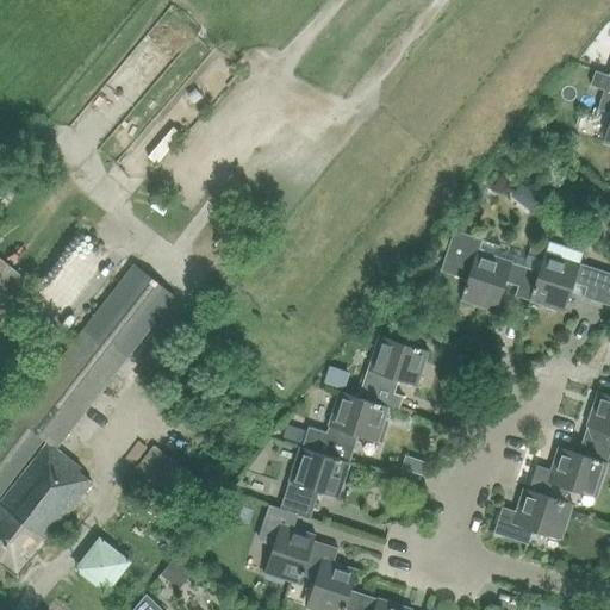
[(609,75),(608,75),(595,72),(590,85),(604,89),(598,109),(609,112),(609,116),(602,143),(609,145),(609,75)]
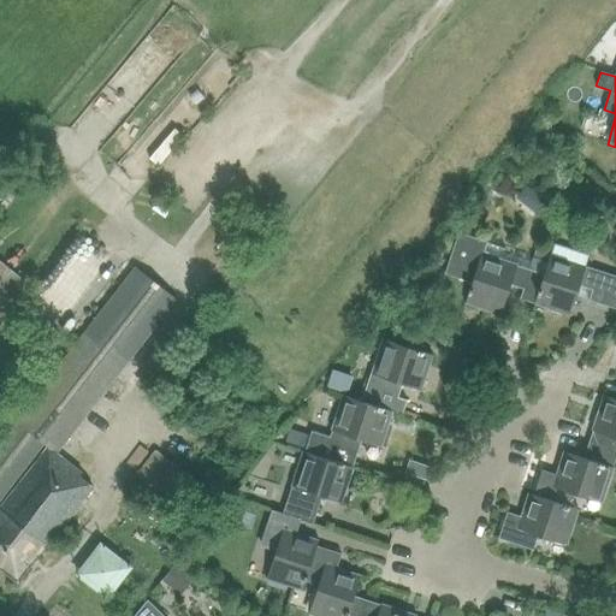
[(542,116),(532,130),(548,140),(552,134),(549,120),(542,116)]
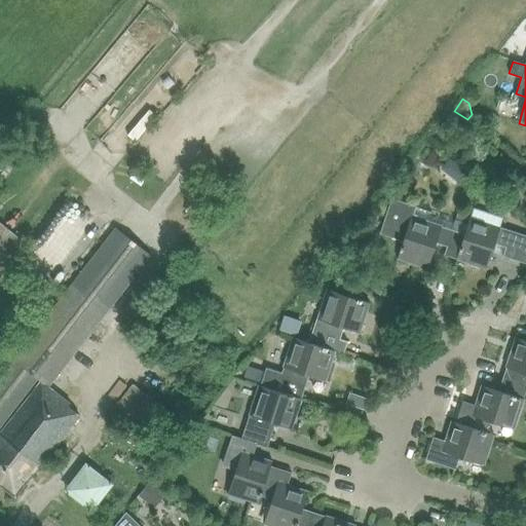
[(458,165),(450,176),(459,183),(466,174),(458,165)]
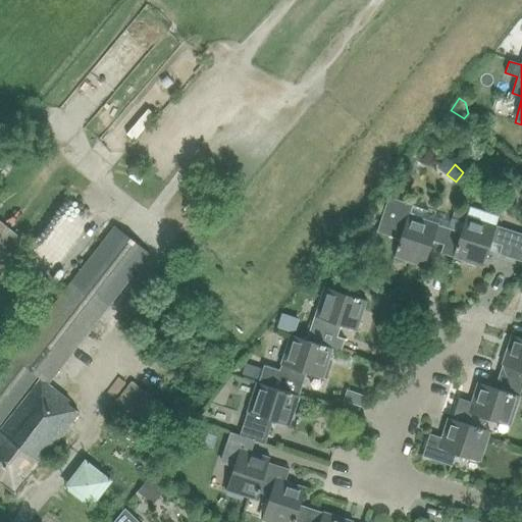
[(388,197),(377,231),(400,239),(395,257),(423,266),(432,240),(444,244),(440,253),(454,257),(456,249),(455,249),(457,244),(458,244),(462,232),(450,228),(437,224),(437,223),(425,219),(427,212),(428,209),(413,204),(388,197)]
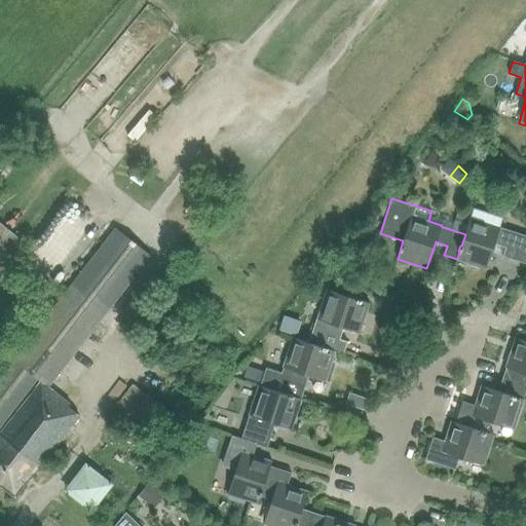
[(455,219),(466,223),(472,209),(460,204),(455,219)]
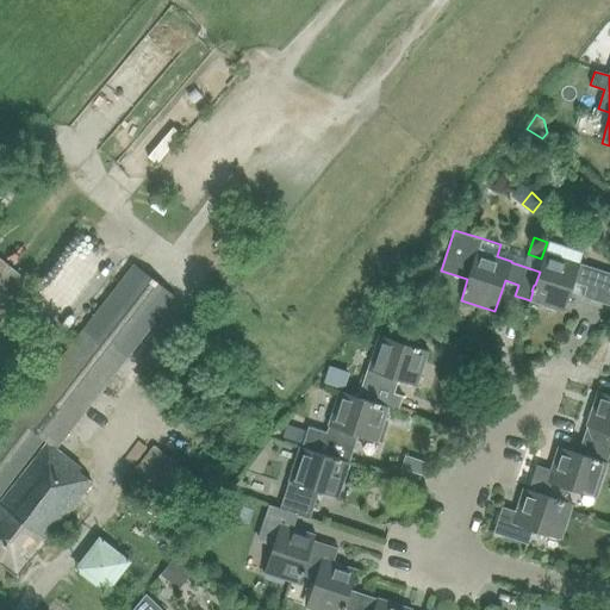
[(530,300),(529,300),(564,312),(570,292),(573,281),(587,286),(584,297),(609,305),(609,273),(579,263),(580,262),(579,262),(582,253),(549,242),(546,251),(543,260),(540,272),(535,285),(534,285),(531,291),(533,291),(530,300)]
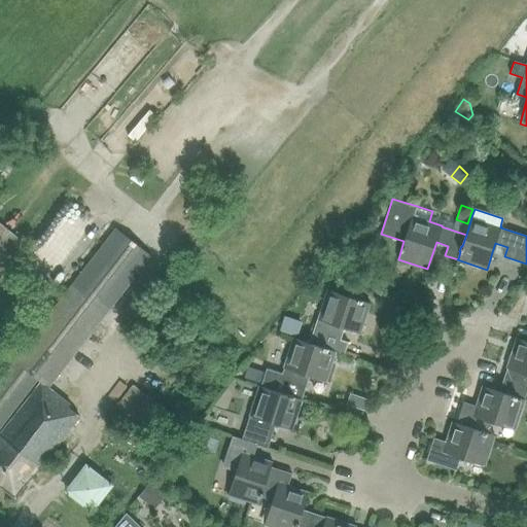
[(115,227),(69,289),(0,377),(0,430),(39,380),(42,383),(0,435),(0,486),(14,498),(81,413),(48,387),(151,255),(115,227)]
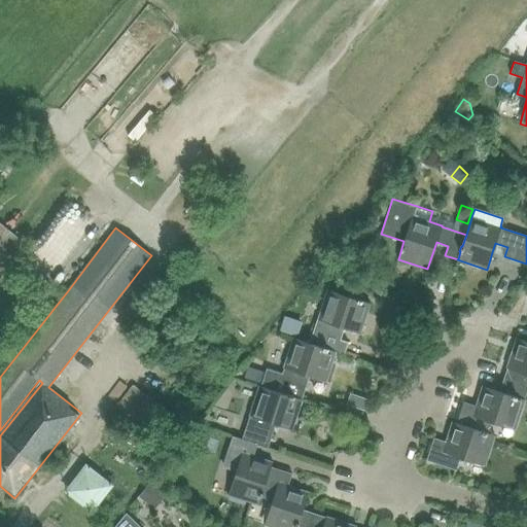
[(318,319),(315,330),(311,342),(292,337),(323,347),(323,346),(328,348),(327,348),(336,351),(340,339),(330,336),(334,324),(360,332),(370,304),(326,289),(317,319),(318,319)]
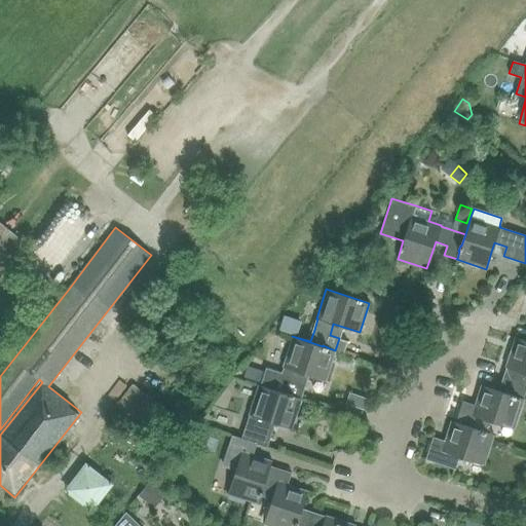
[(284,367),(283,372),(263,367),(262,371),(258,382),(257,385),(288,395),(288,393),(293,396),(293,397),(301,399),(308,375),(326,380),(336,350),(335,350),(327,347),(328,347),(323,345),(323,346),(292,336),(282,367),(284,367)]
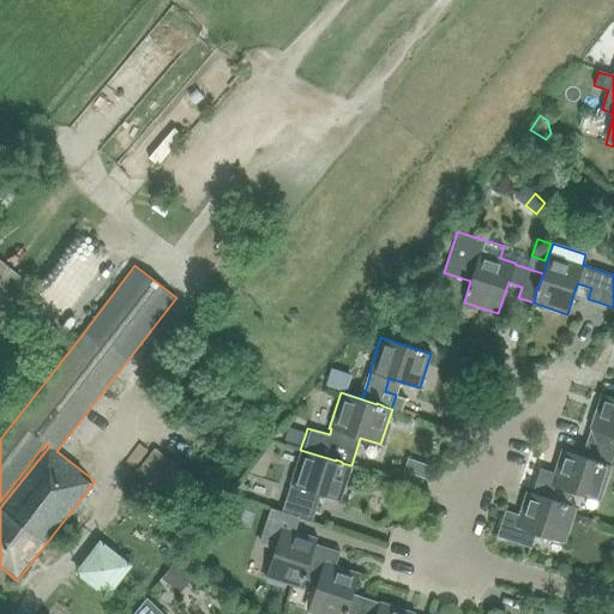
[(591,428),(583,456),(611,465),(613,455),(613,397),(601,393),(590,427),(591,428)]
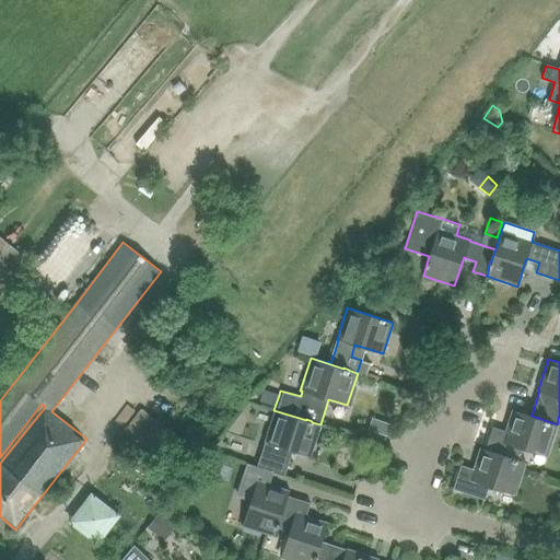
[(275,407),(279,395),(264,389),(259,403),(275,407)]
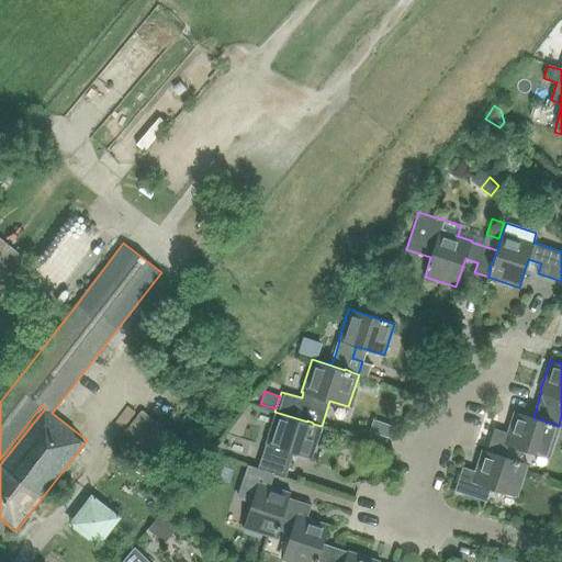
[(495,428),(487,451),(519,461),(523,449),(549,458),(560,426),(559,426),(534,417),(514,411),(507,433),(495,428)]
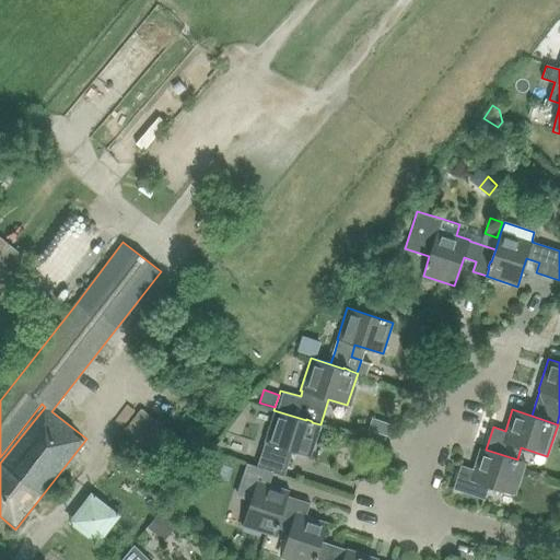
[(265,442),(261,454),(257,466),(247,463),(247,464),(257,467),(271,471),(283,476),(288,463),(279,459),(283,447),(312,456),(322,424),(321,424),(312,422),(312,421),(306,419),(306,420),(273,410),(264,441),(265,442)]
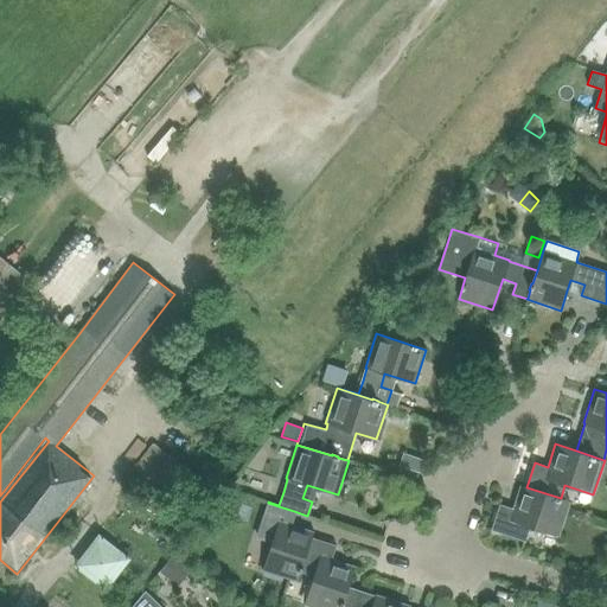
[(403,454),(398,467),(420,474),(425,461),(403,454)]
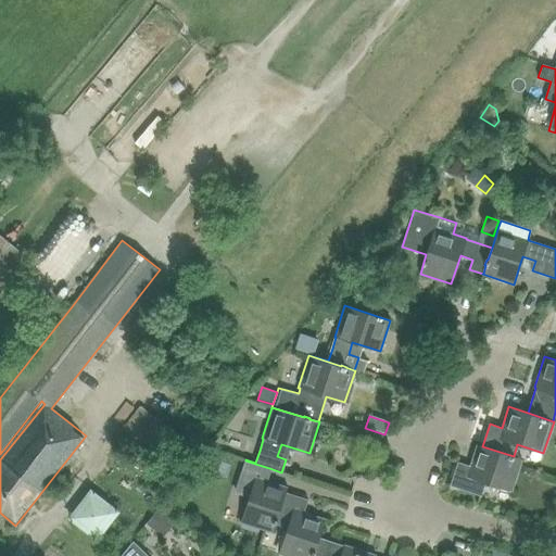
[(162,418),(134,455),(151,468),(179,431),(162,418)]
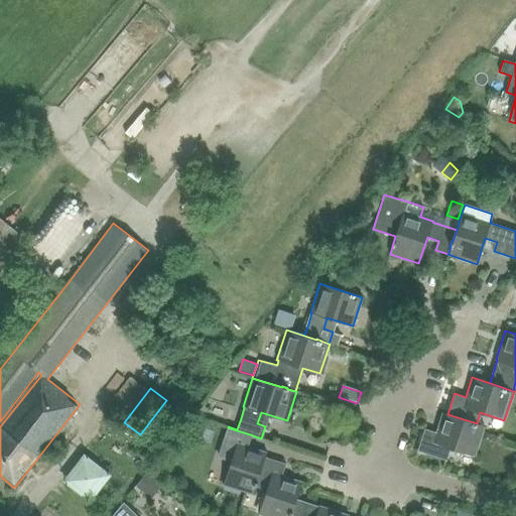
[(477,423),(447,414),(442,413),(435,432),(424,428),(417,450),(446,460),(450,447),(475,456),(485,426),(477,423)]
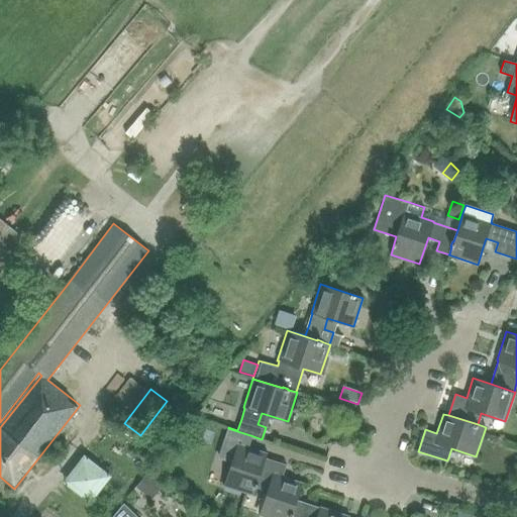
[(228,428),(219,456),(231,460),(224,486),(253,495),(267,453),(247,447),(250,435),(237,431),(228,428)]
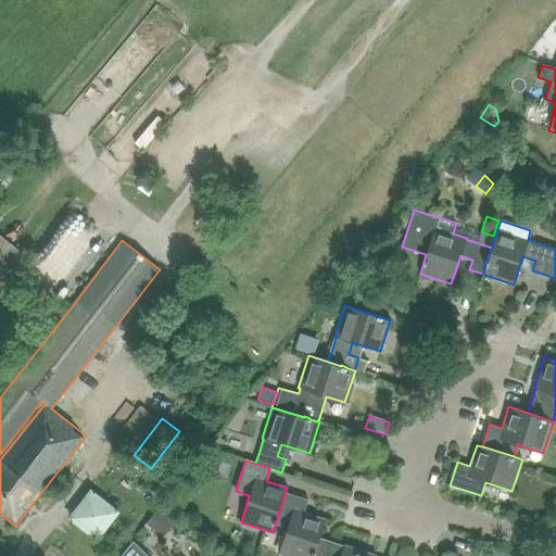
[(285,555),(312,555),(313,555),(315,551),(314,551),(318,538),(323,522),(303,516),(308,500),(286,492),(276,523),(287,527),(278,554),(285,555)]
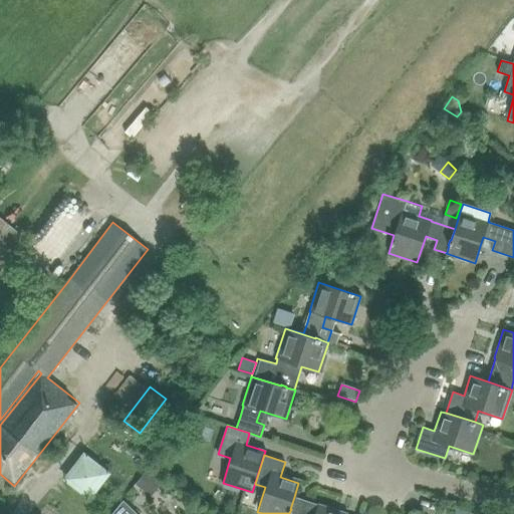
[(136,484),(151,496),(165,478),(150,466),(136,484)]
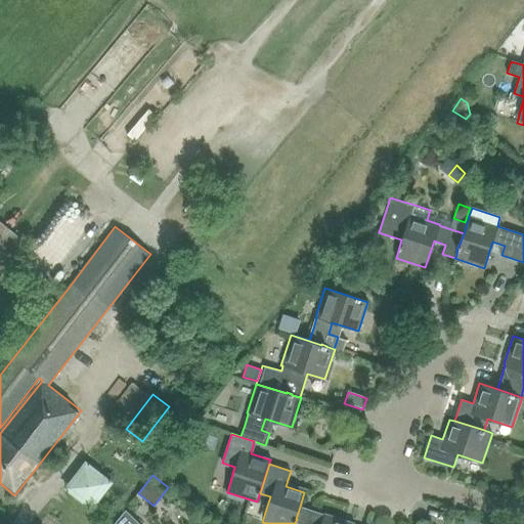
[(324,514),(312,510),(300,507),(296,519),(297,519),(295,523),(294,523),(353,523),(354,522),(325,513),(324,514)]
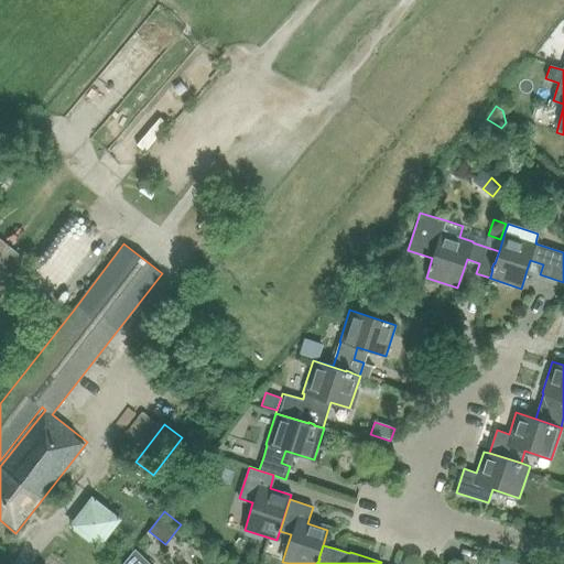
[(150,563),(134,549),(121,563),(150,563)]
